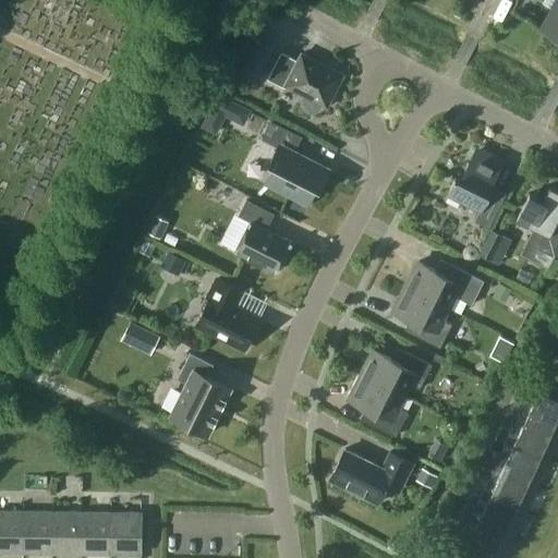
[(542,28),(557,37),(557,10),(553,8),(542,28)]
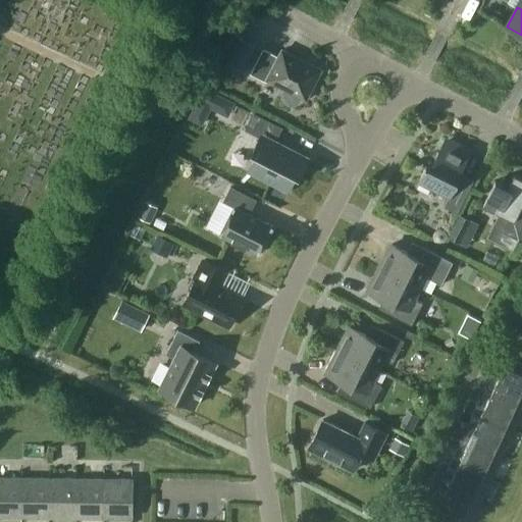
[(164,55),(168,45),(151,37),(146,47),(164,55)]
